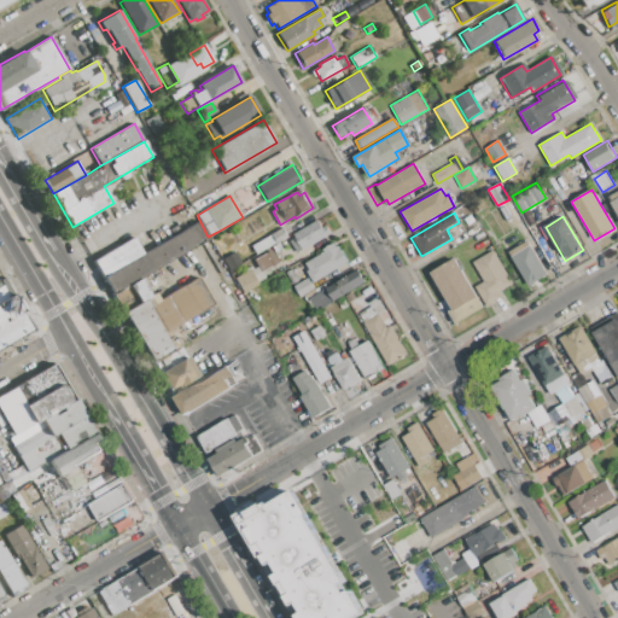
[(293,234),(319,220),(324,227),(327,225),(331,233),(298,252),(291,240),(296,238),(293,234)]
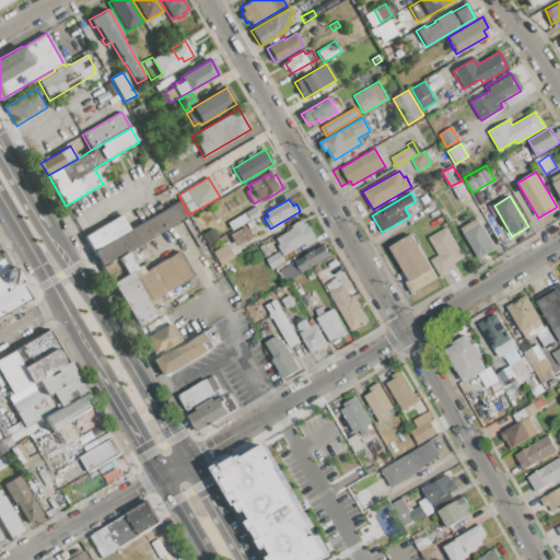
[(84,236),(120,214),(130,231),(182,201),(188,214),(189,216),(103,267),(84,236)]
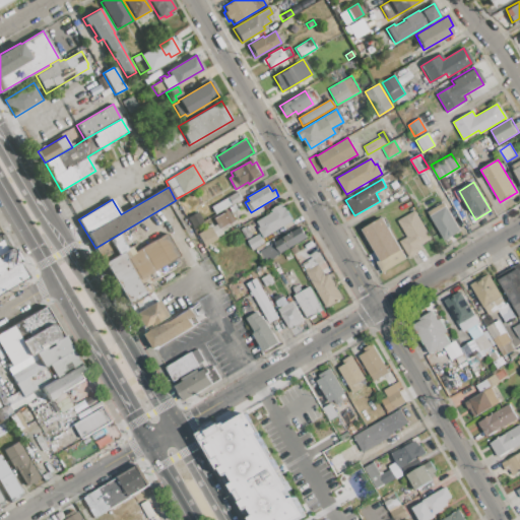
[(210,207),(238,191),(243,199),(215,214),(210,207)]
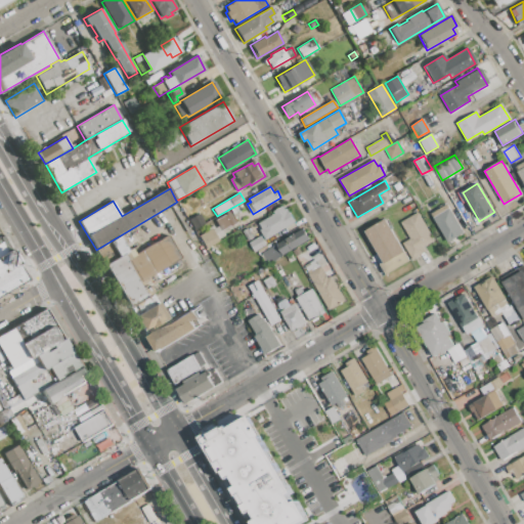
[(431,214),(446,205),(463,232),(447,242),(431,214)]
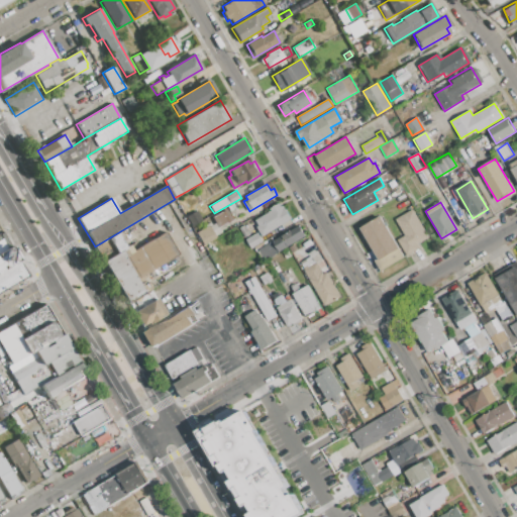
[(255,219),(271,210),(270,209),(279,203),(282,207),(284,205),(292,219),(263,236),(256,227),(259,226),(255,219)]
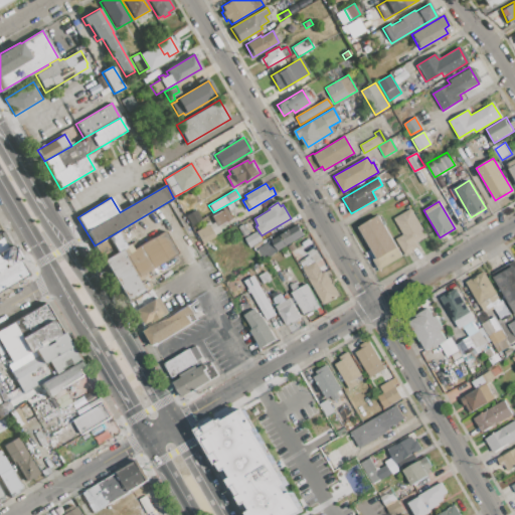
[(216,226),(214,222),(211,216),(224,208),(230,218),(216,226)]
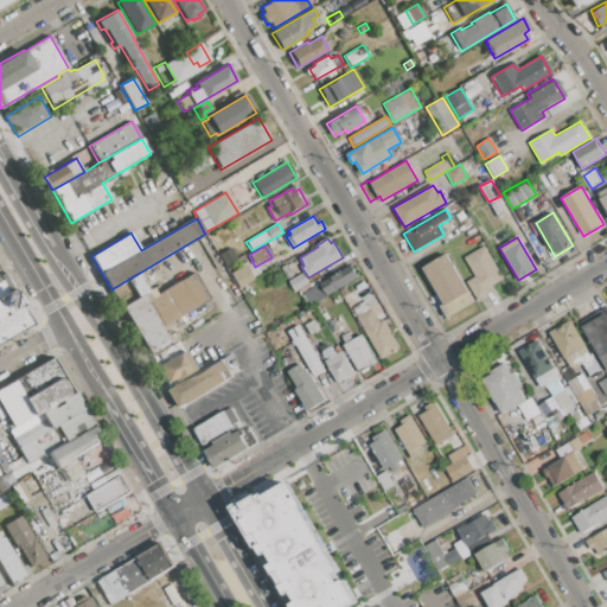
[(489,286),(492,291),(478,299),(467,281),(475,275),(465,257),(484,247),(502,279),(489,286)]
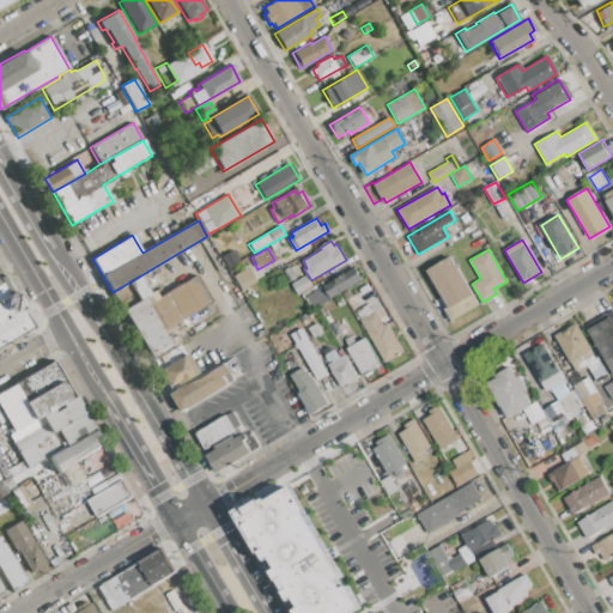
[(222,258),(234,250),(240,262),(229,269),(222,258)]
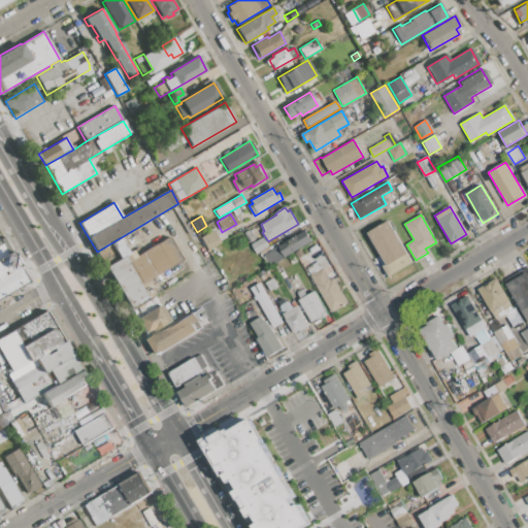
[(368,232),(388,221),(413,262),(389,276),(383,266),(387,264),(368,232)]
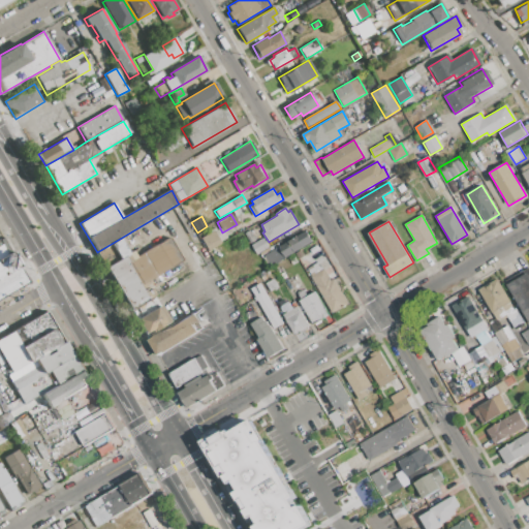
[(201,238),(210,232),(209,230),(215,227),(217,230),(220,228),(222,232),(225,239),(220,242),(221,244),(209,251),(201,238)]
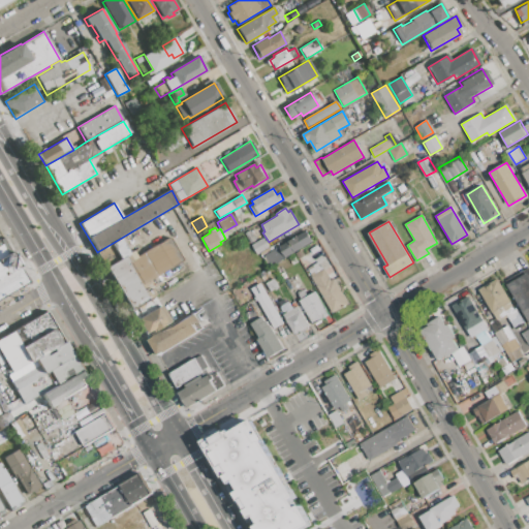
[(245,232),(255,227),(261,238),(251,244),(245,232)]
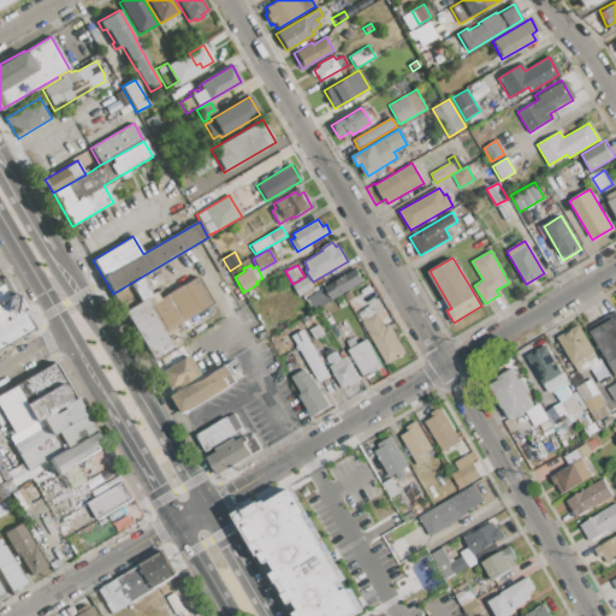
[(308,296),(325,286),(329,294),(361,274),(365,282),(317,311),(308,296)]
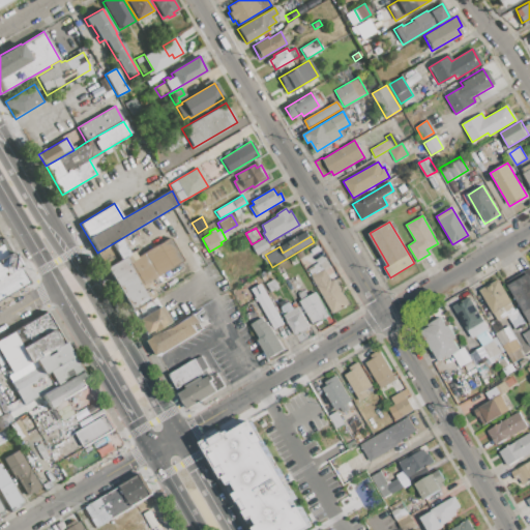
[(170,237),(183,261),(150,281),(152,285),(142,291),(147,299),(128,310),(105,269),(134,252),(137,257),(170,237)]
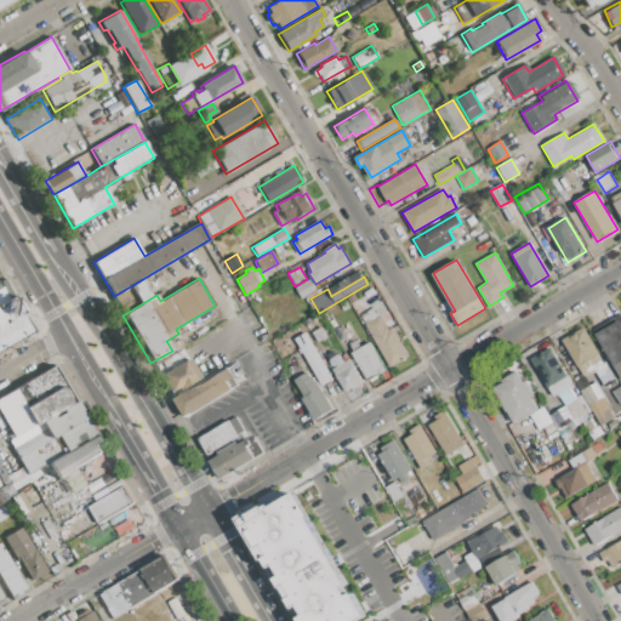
[(295,288),(309,279),(315,290),(301,298),(295,288)]
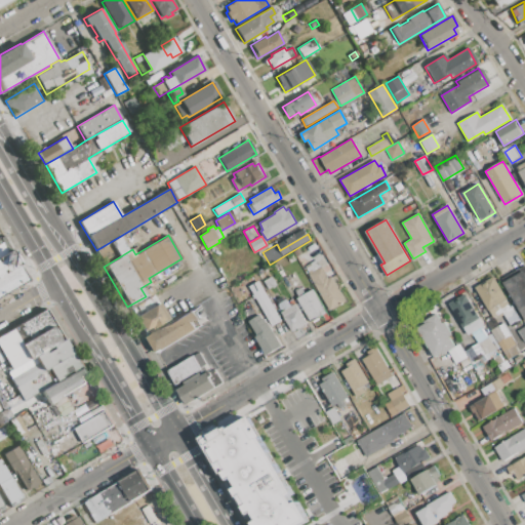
[(0,256),(12,250),(21,265),(0,276),(0,256)]
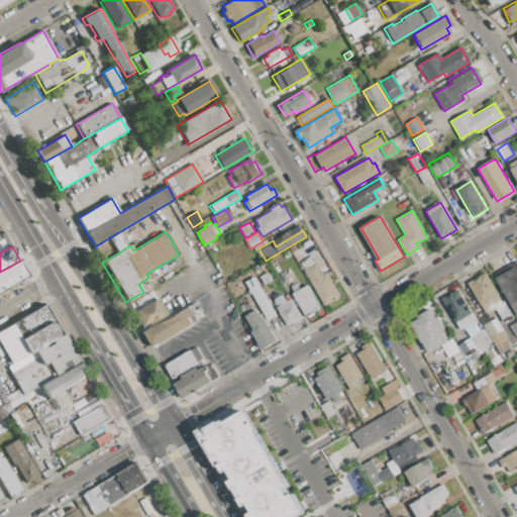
[(304,271),(305,270),(300,263),(312,255),(323,275),(327,273),(340,296),(324,305),(304,271)]
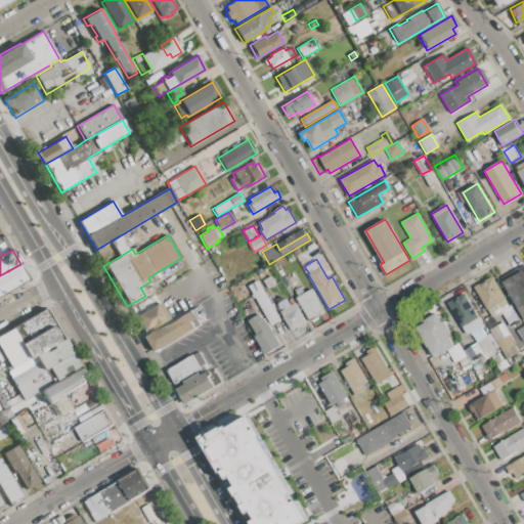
[(523,319),(503,281),(522,270),(521,266),(523,264),(523,319)]
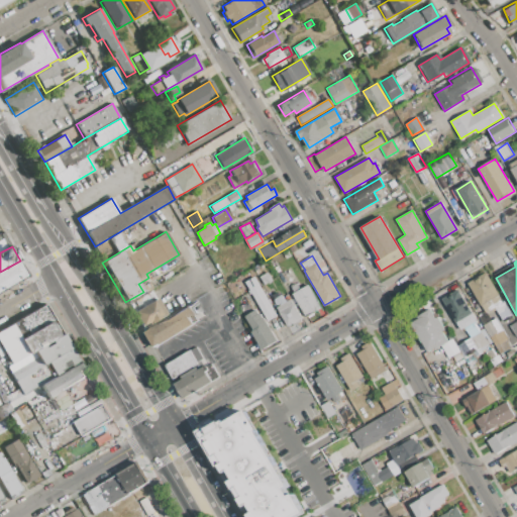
[(260,277),(268,273),(273,281),(265,285),(260,277)]
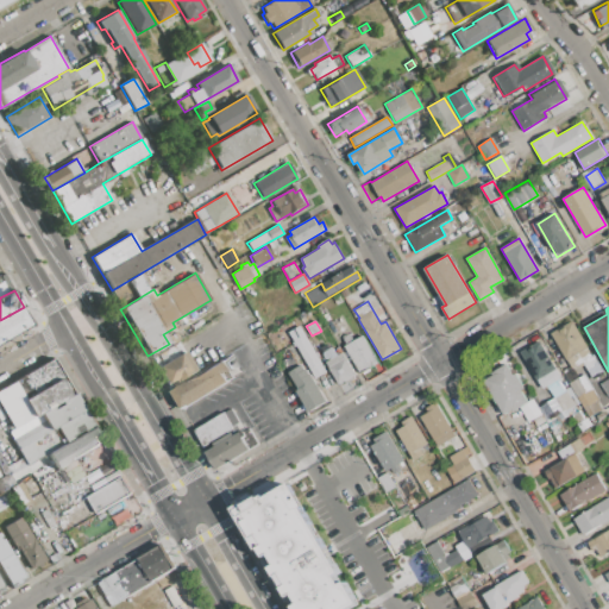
[(551,333),(572,321),(588,347),(586,347),(591,357),(575,366),(571,368),(571,366),(551,333)]
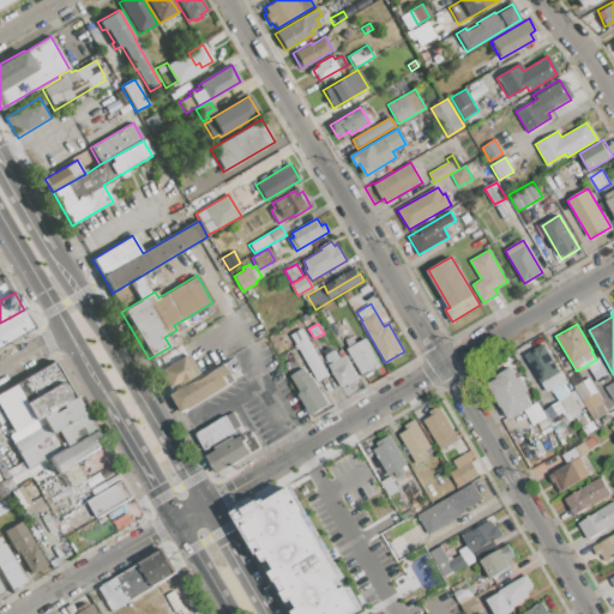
[(290,335),(301,329),(329,375),(318,383),(290,335)]
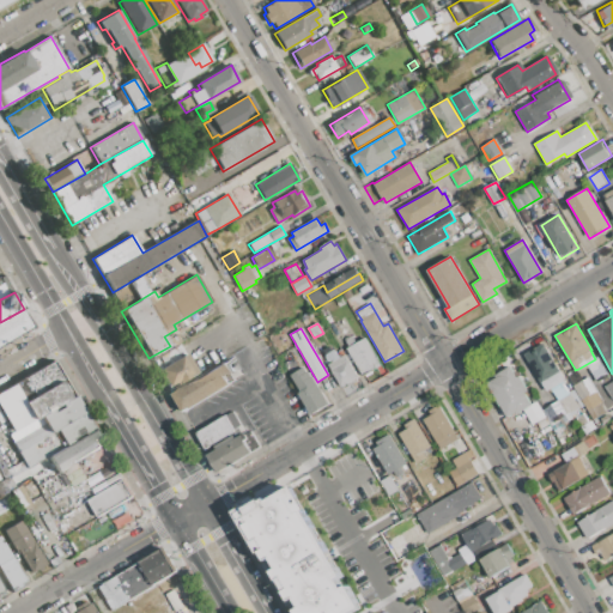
[(343,340),(352,335),(357,344),(366,338),(382,365),(364,376),(343,340)]
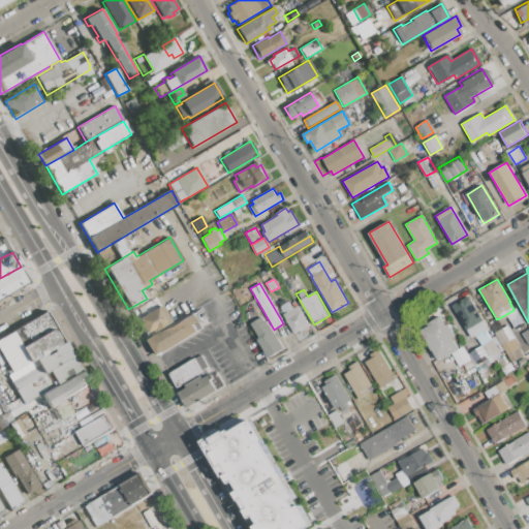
[(452,306),(468,296),(488,329),(486,330),(475,336),(470,338),(452,306)]
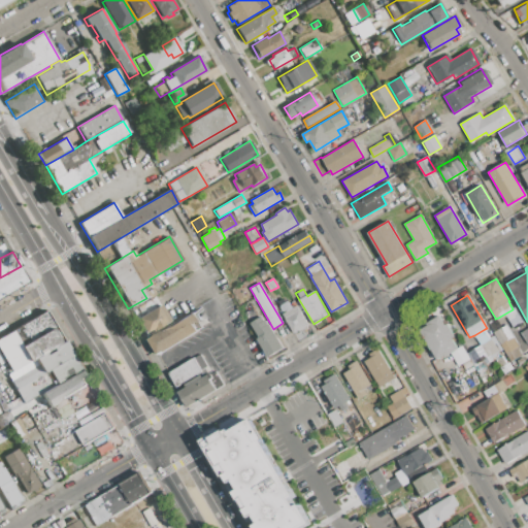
[(283,314),(287,311),(282,304),(289,300),(293,308),(296,306),(308,326),(295,334),(283,314)]
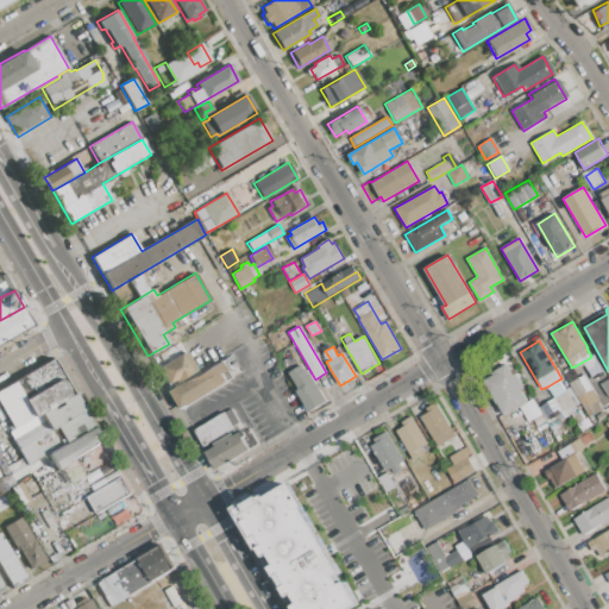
[(157,368),(186,352),(196,370),(176,382),(174,380),(167,383),(157,368)]
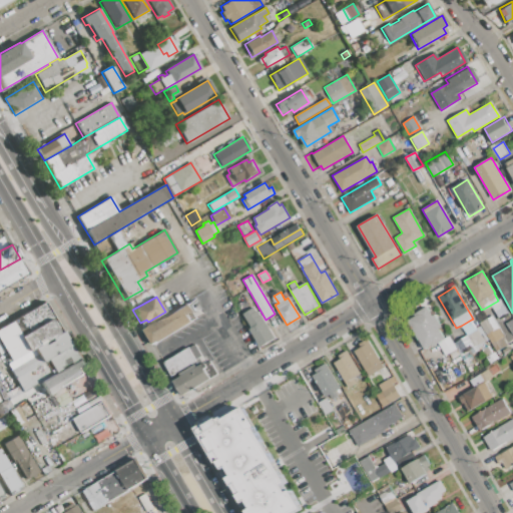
[(0,343),(0,329),(44,303),(62,332),(49,340),(43,343),(32,350),(11,362),(0,343)]
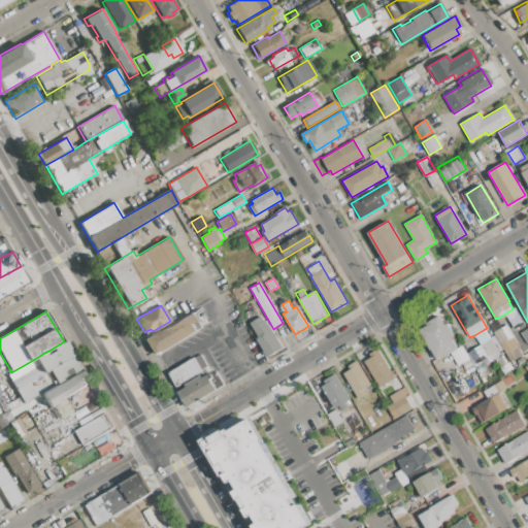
[(155,334),(189,315),(189,316),(194,312),(197,318),(203,315),(208,323),(202,327),(203,329),(158,356),(149,340),(156,336),(155,334)]
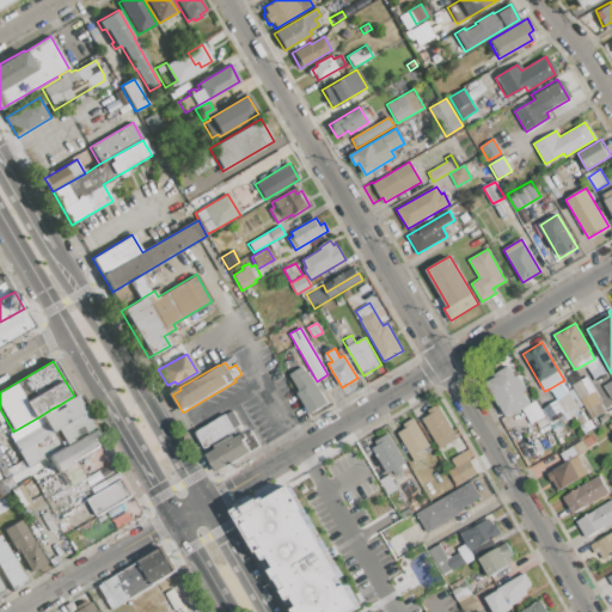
[(487,383),(495,378),(494,374),(509,366),(515,377),(518,375),(526,390),(522,392),(530,404),(521,409),(507,417),(501,407),(499,407),(493,397),(495,396),(487,383)]
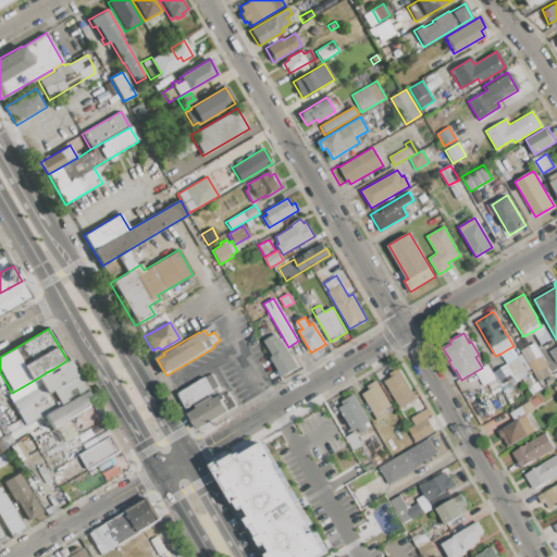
[(265,341),(277,334),(280,337),(281,336),(284,343),(285,342),(299,367),(285,374),(281,366),(279,367),(272,356),(274,355),(265,341)]
